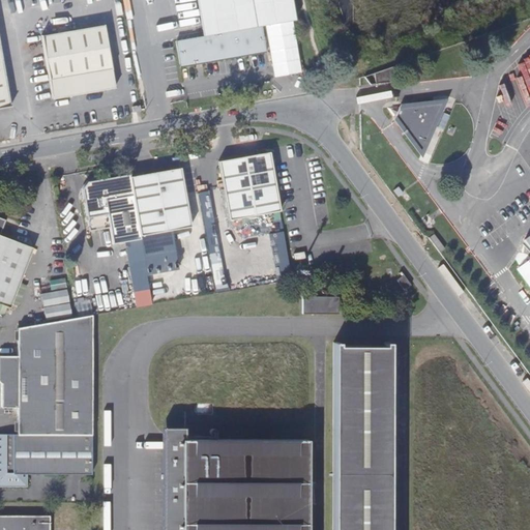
[(0,0),(0,110),(9,109),(0,56),(0,0)]
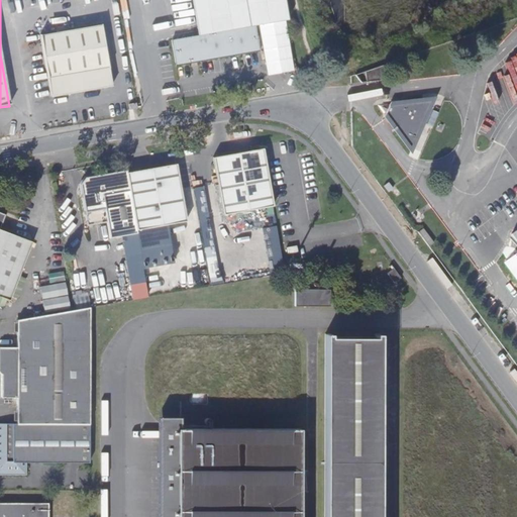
[(255,26),(288,20),(284,0),(193,0),(200,36),(172,41),(176,67),(260,52),(255,26)]
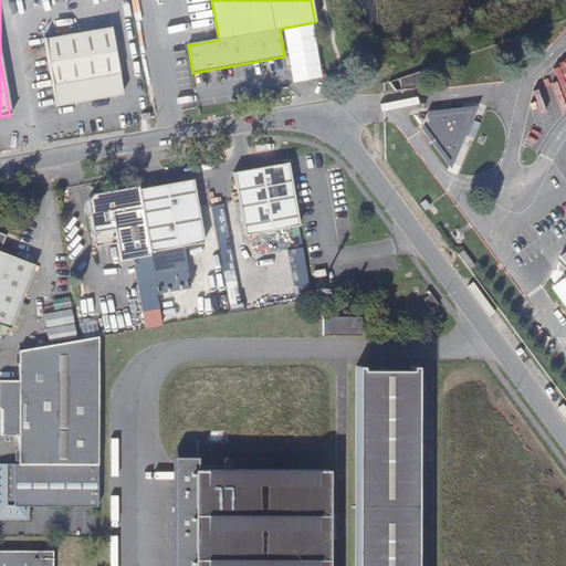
[(111,29),(44,41),(55,108),(123,96),(111,29)]
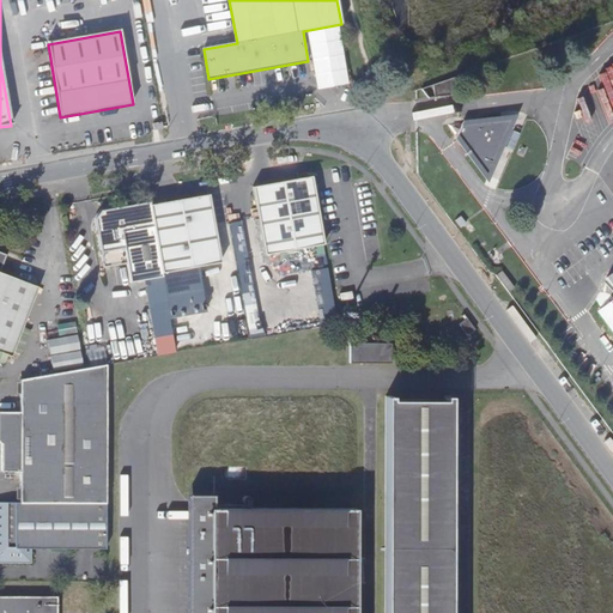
[(455,77),(420,89),(428,98),(457,96),(455,77)]
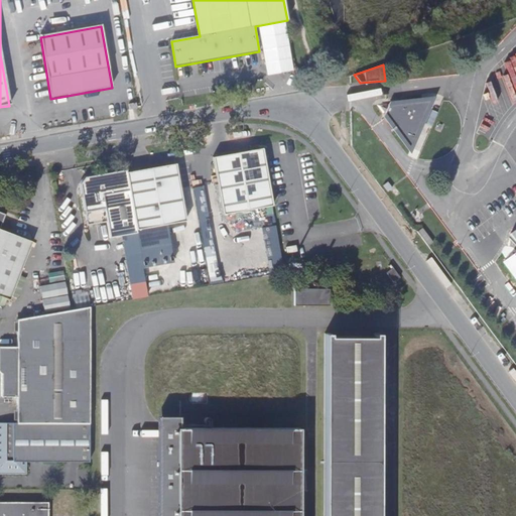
[(429,102),(380,108),(409,147),(429,102)]
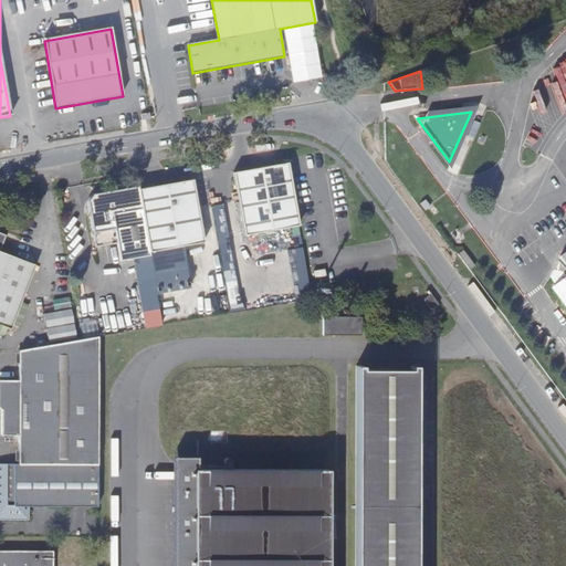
[(244,236),(299,226),(287,163),(234,173),(244,236)]
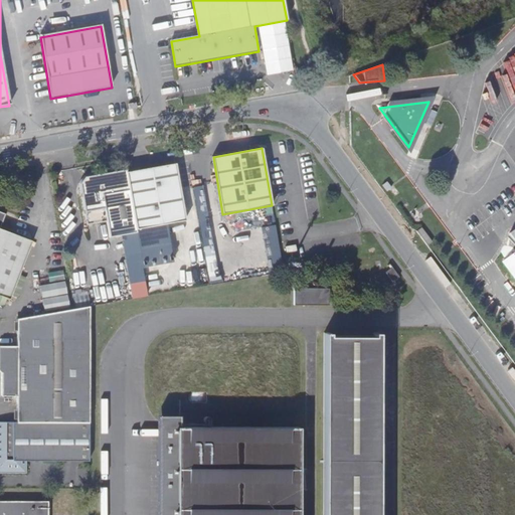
[(175,163),(127,172),(137,228),(186,220),(175,163)]
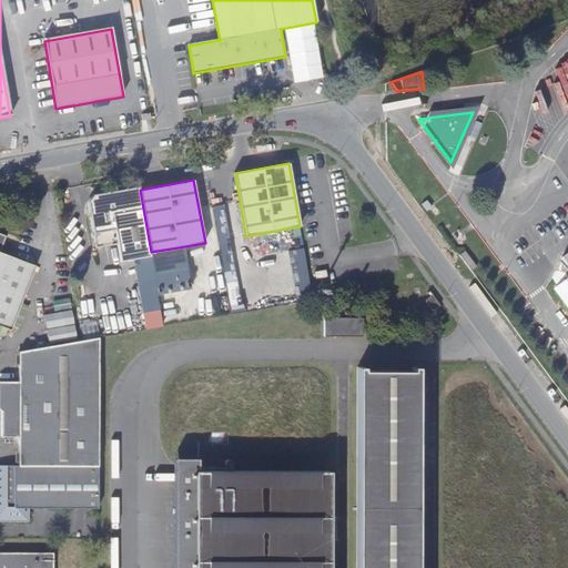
[(121,261),(151,255),(151,252),(140,190),(139,185),(92,194),(88,202),(97,247),(118,243),(121,261)]
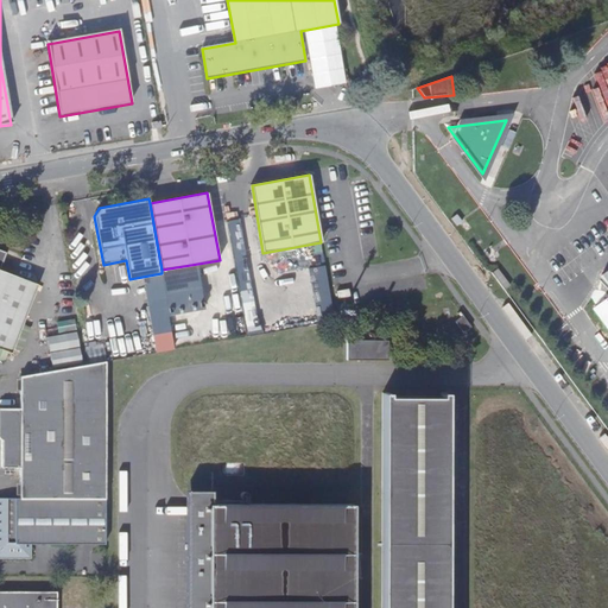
[(0,349),(12,354),(38,284),(0,270),(6,253),(0,251),(0,349)]
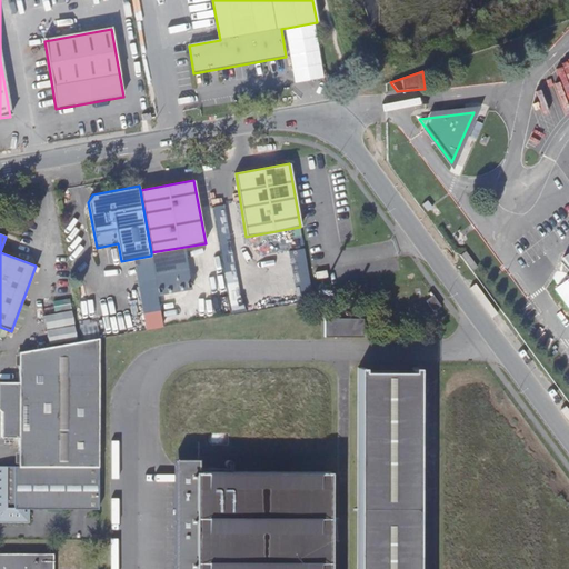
[(568,279),(557,288),(568,303),(568,279)]
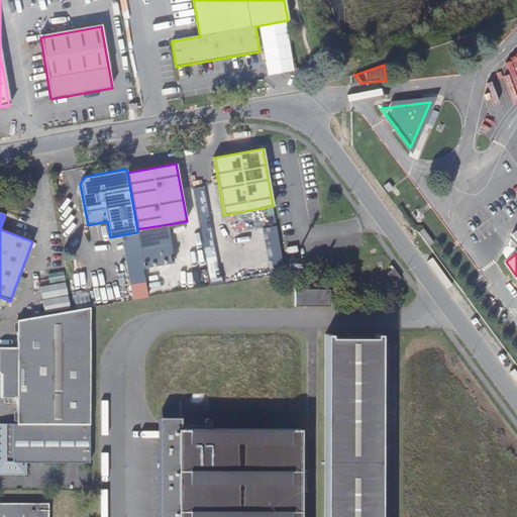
[(393,268),(387,273),(393,281),(399,277),(393,268)]
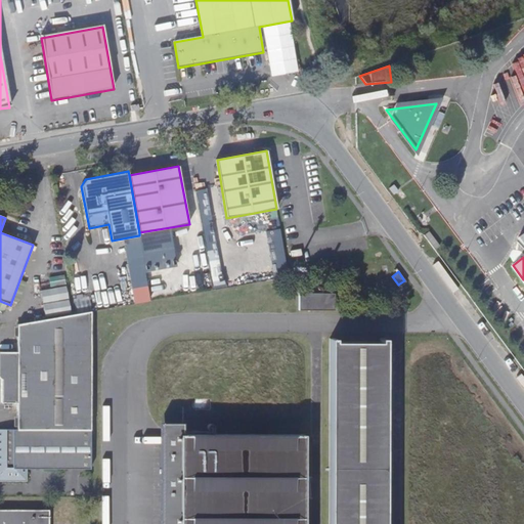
[(43,289),(46,312),(71,309),(68,286),(43,289)]
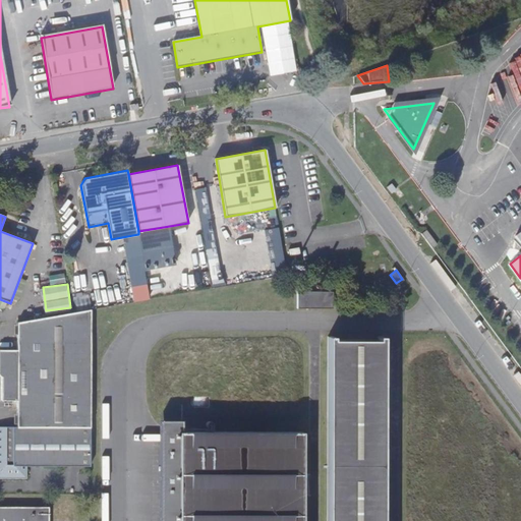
[(336,291),(301,291),(301,307),(337,307),(336,291)]
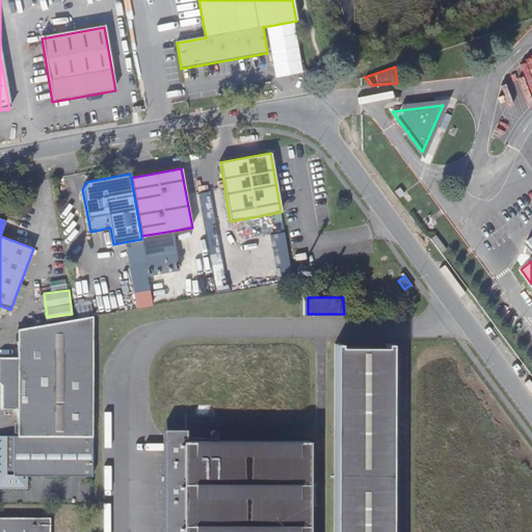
[(78,319),(19,330),(18,357),(0,356),(0,384),(2,387),(1,409),(17,409),(18,436),(92,436),(92,317),(78,319)]
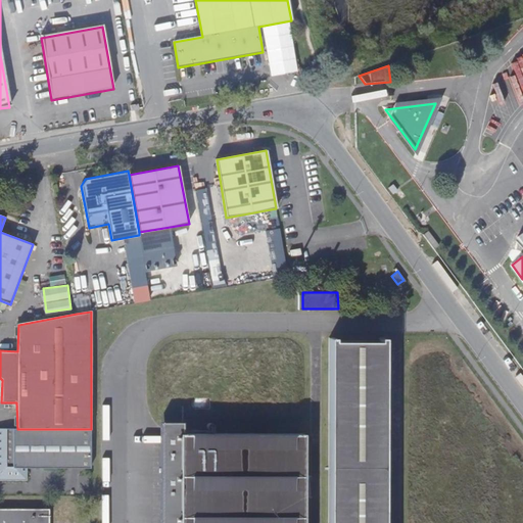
[(331,339),(329,522),(384,522),(387,340),(331,339)]
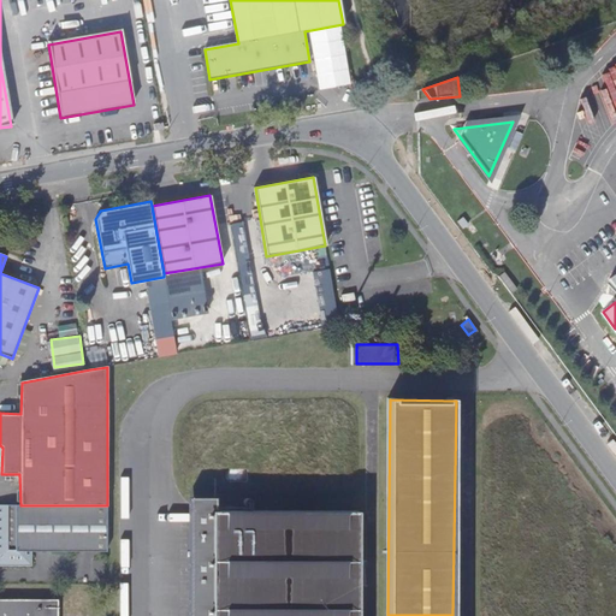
[(359,615),(361,511),(217,510),(217,496),(189,496),(188,615),(359,615)]
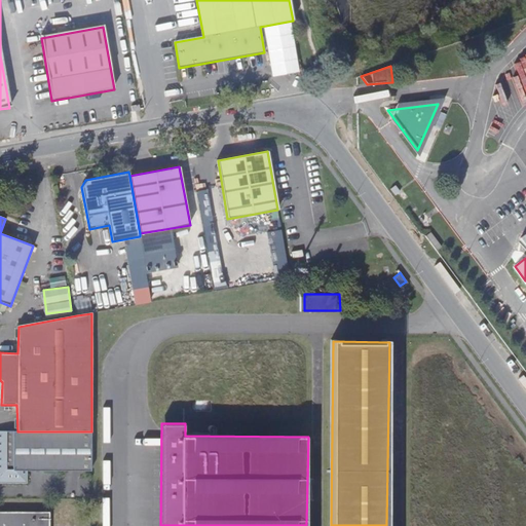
[(17,431),(0,430),(0,484),(29,485),(29,471),(91,471),(91,431),(17,431)]
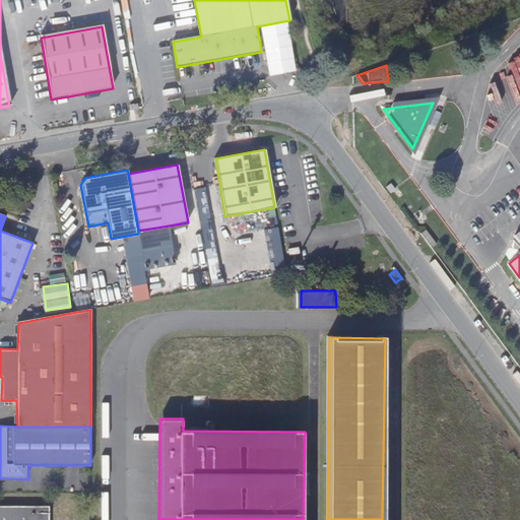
[(50,519),(50,506),(0,506),(0,519),(50,519)]
